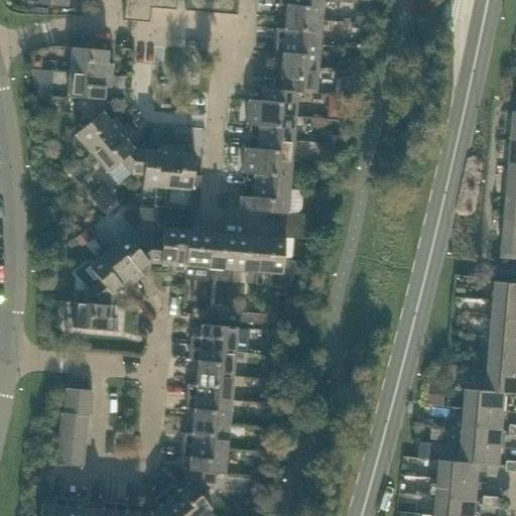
[(149,8),(149,0),(124,0),(124,7),(150,10),(150,8),(149,8)]
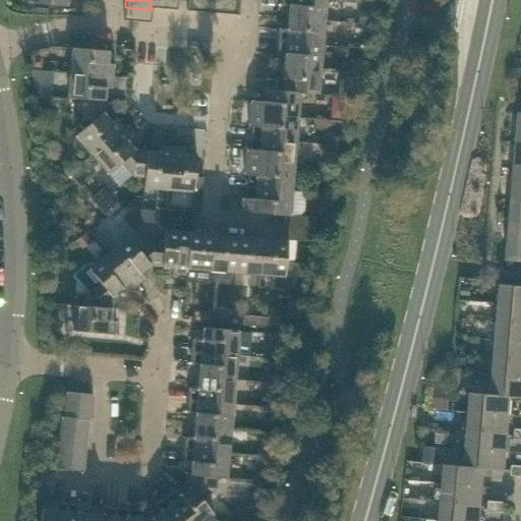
[(164,0),(151,0),(151,8),(152,8),(164,9),(164,0)]
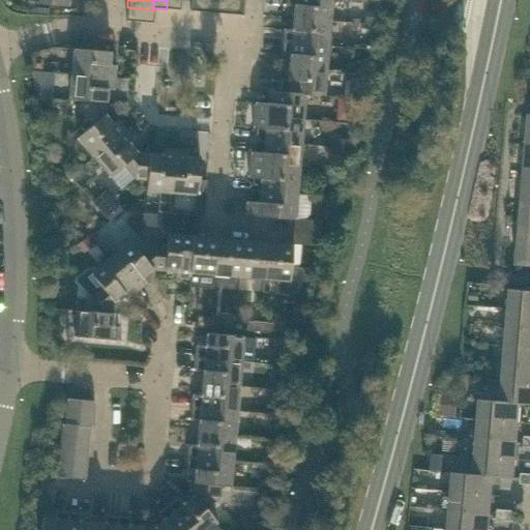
[(180,10),(180,0),(167,0),(167,9),(180,10)]
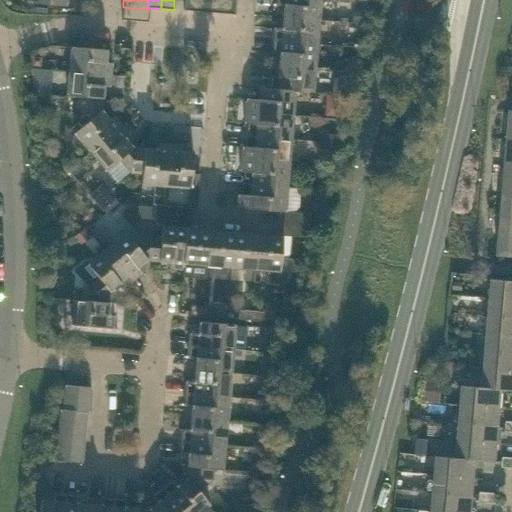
[(197,0),(184,0),(184,11),(196,12),(197,0)]
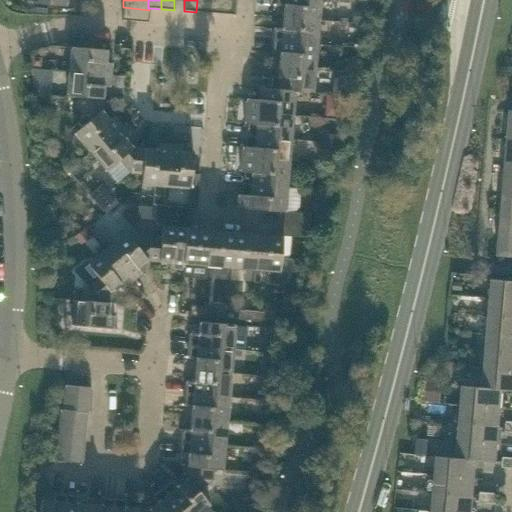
[(209,13),(210,0),(197,0),(196,12),(209,13)]
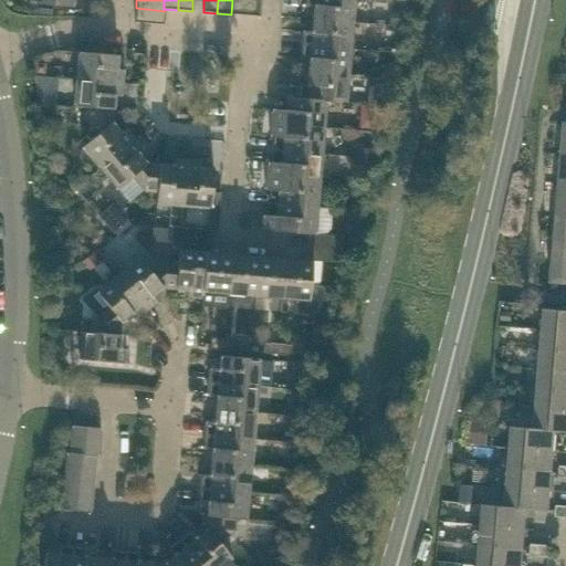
[(244,16),(245,0),(232,0),(231,14),(244,16)]
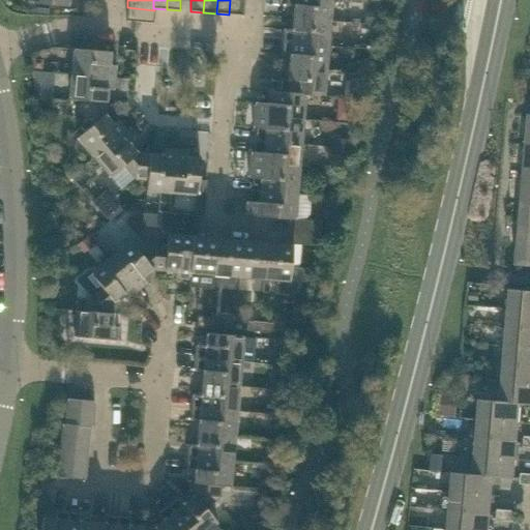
[(243,0),(230,0),(229,15),(243,16),(243,0)]
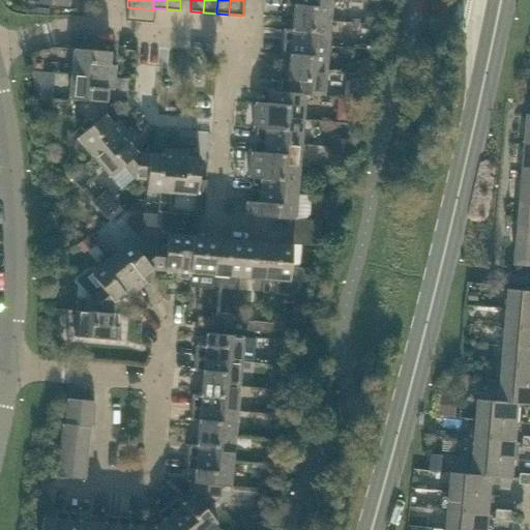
[(329,22),(331,0),(286,0),(286,6),(294,6),(293,19),(329,22)]
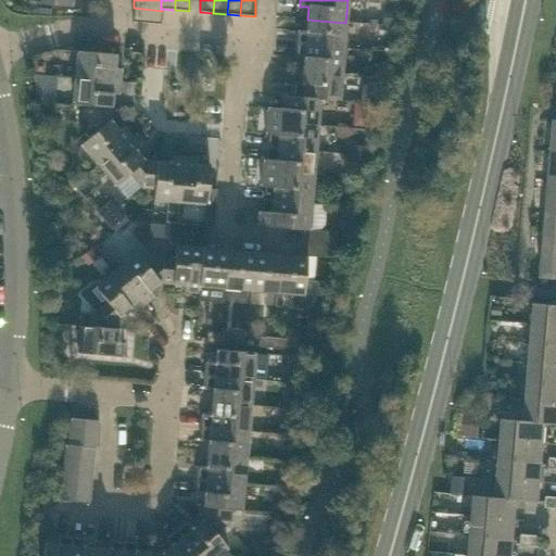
[(161,24),(162,11),(134,8),(133,22),(161,24)]
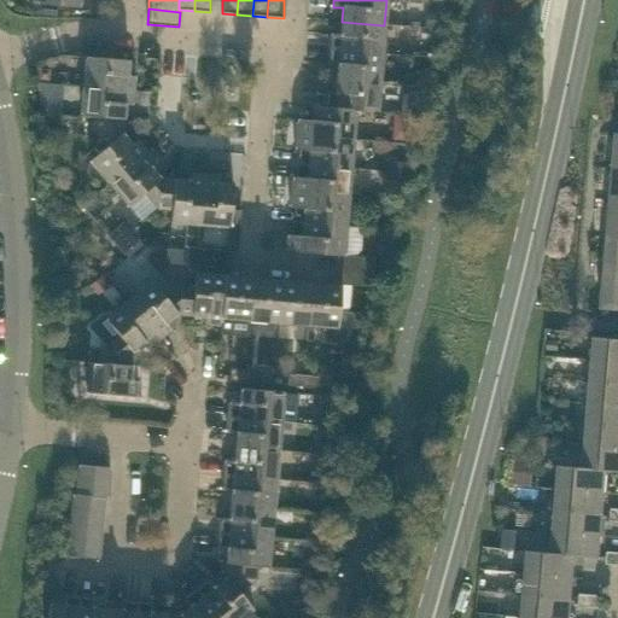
[(400,16),(398,34),(433,35),(435,18),(400,16)]
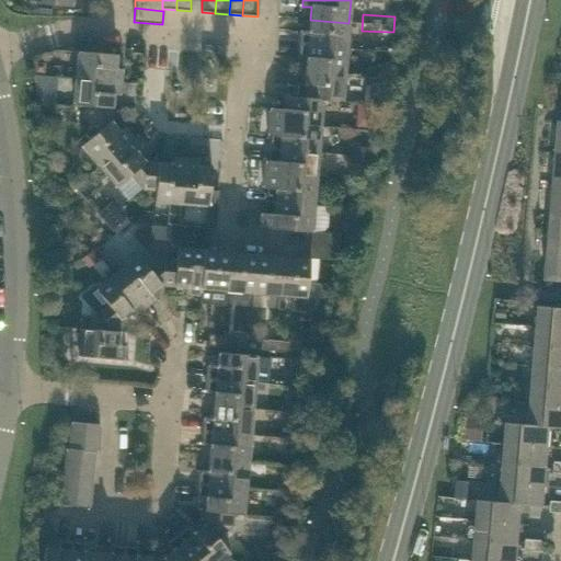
[(346,49),(348,23),(310,20),(309,32),(300,31),(299,45),(346,49)]
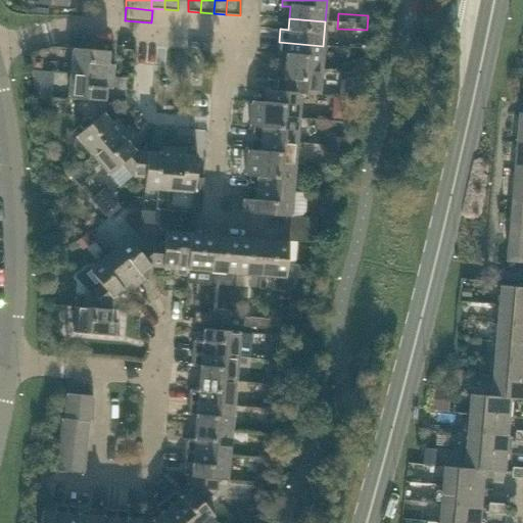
[(321,70),(323,46),(279,42),(277,54),(285,55),(285,66),(321,70)]
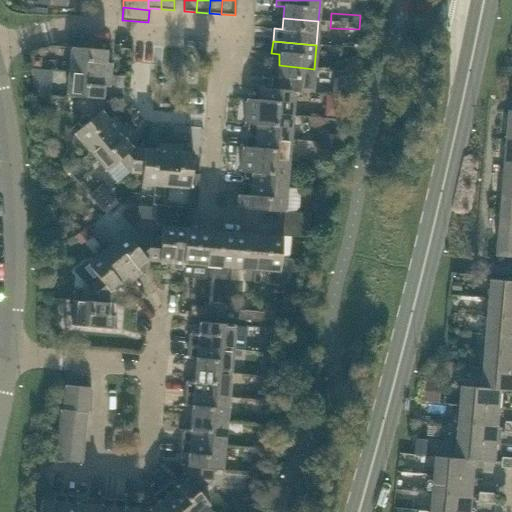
[(106,63),(107,51),(71,48),(69,72),(111,76),(112,64),(106,63)]
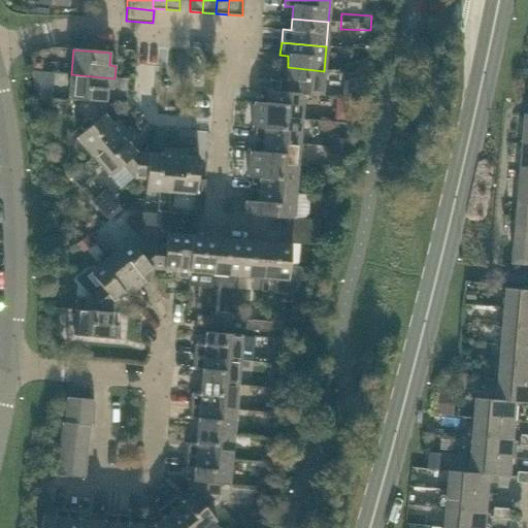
[(322,96),(324,71),(288,67),(287,79),(277,78),(276,92),(303,95),(322,96)]
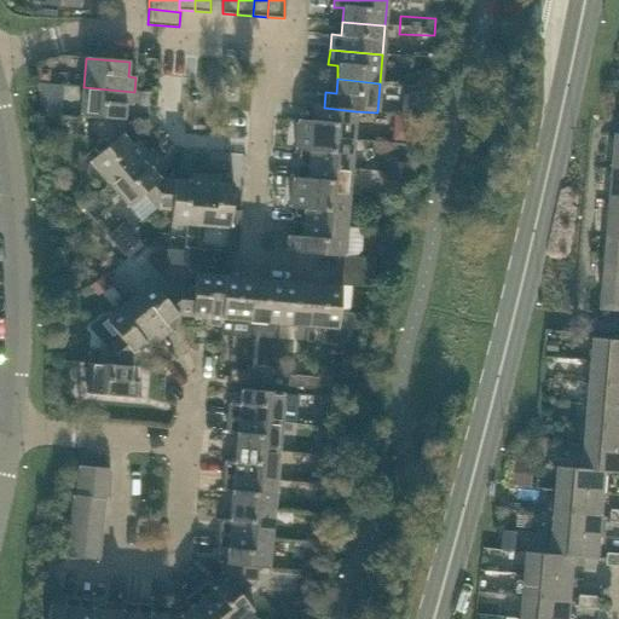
[(50,96),(50,85),(39,84),(38,94),(50,96)]
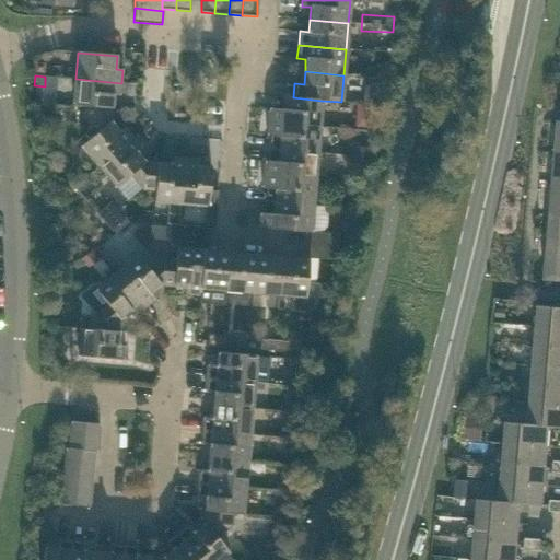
[(120,96),(121,83),(76,79),(73,106),(84,106),(113,108),(114,95),(120,96)]
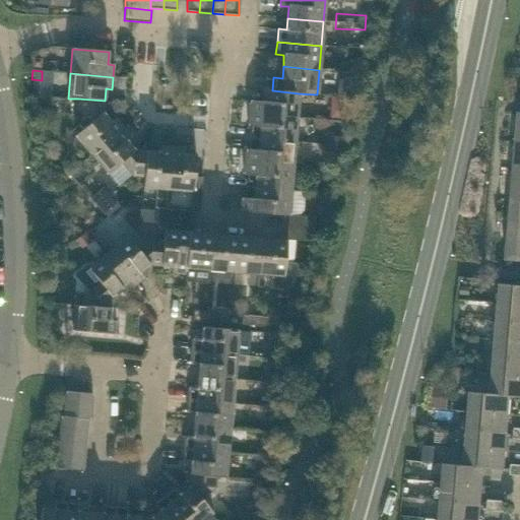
[(361,78),(352,78),(351,94),(360,95),(361,78)]
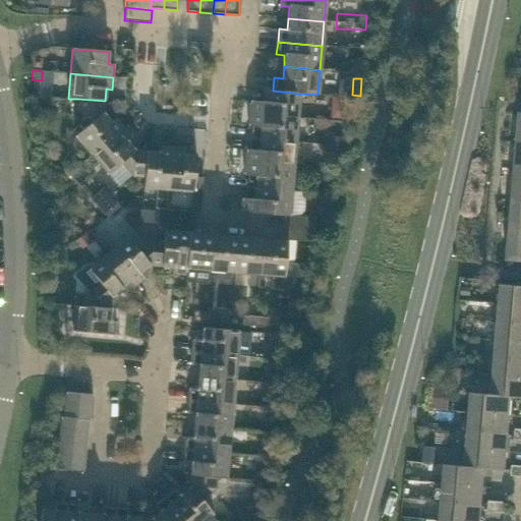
[(299,94),(273,91),(255,90),(254,102),(250,101),(248,114),(297,118),(299,94)]
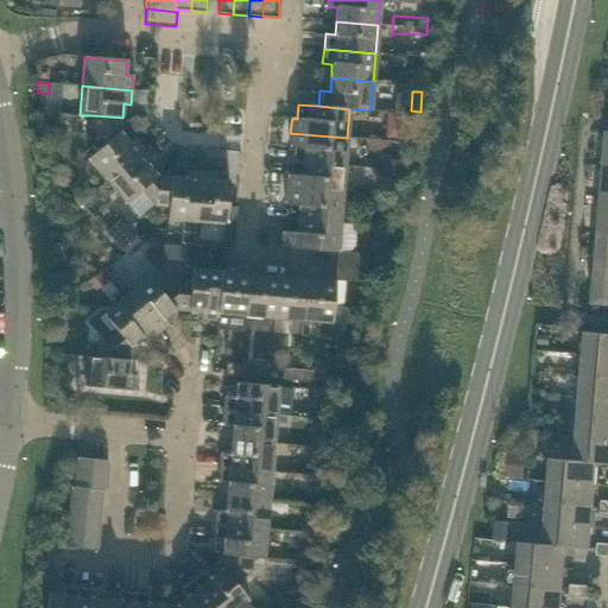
[(121,132),(122,118),(92,115),(90,128),(103,145),(88,159),(106,181),(145,149),(135,138),(130,143),(121,132)]
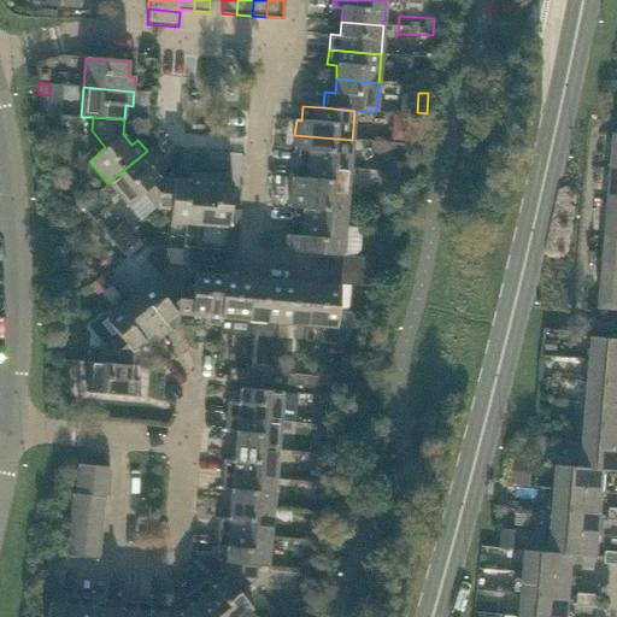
[(350,169),(352,140),(294,135),(293,151),(298,151),(297,164),(350,169)]
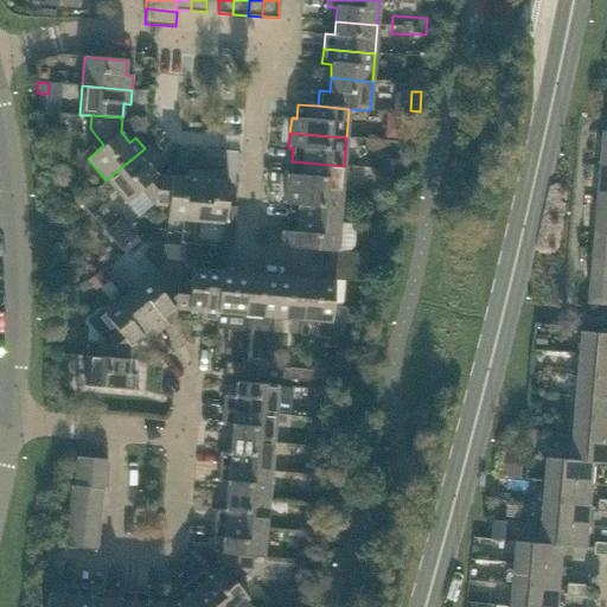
[(148,164),(153,160),(145,148),(106,180),(125,203),(141,190),(155,205),(168,206),(171,177),(157,176),(148,164)]
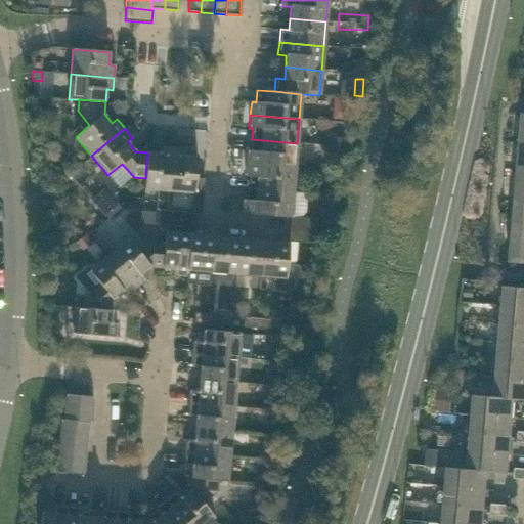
[(295,168),(297,143),(252,139),(251,150),(247,150),(246,164),(295,168)]
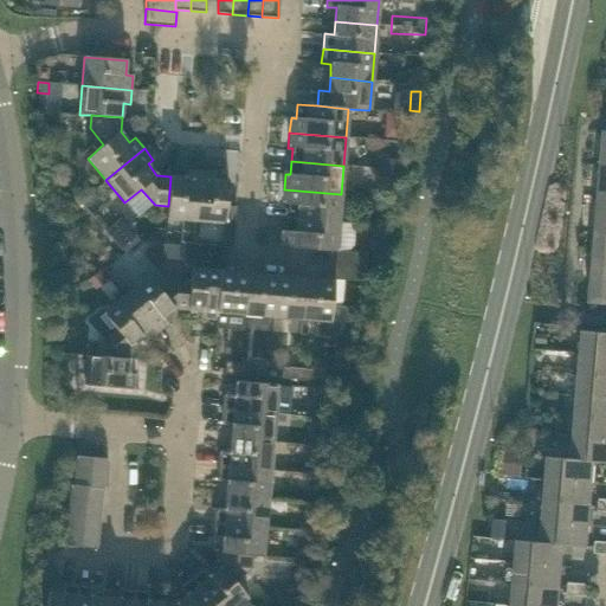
[(195,220),(200,172),(186,171),(185,178),(171,176),(168,206),(167,218),(195,220)]
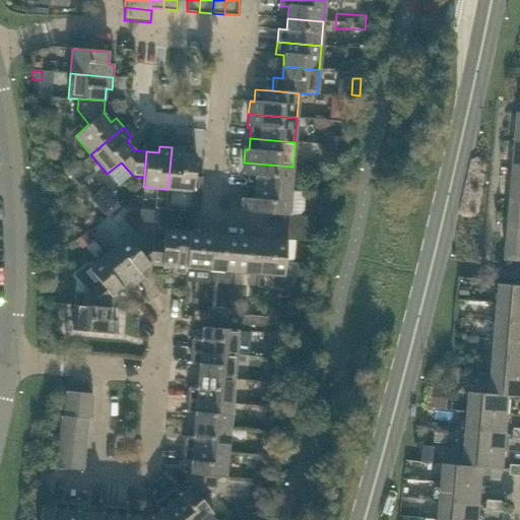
[(183,154),(184,148),(172,147),(168,189),(200,192),(202,178),(194,178),(196,155),(183,154)]
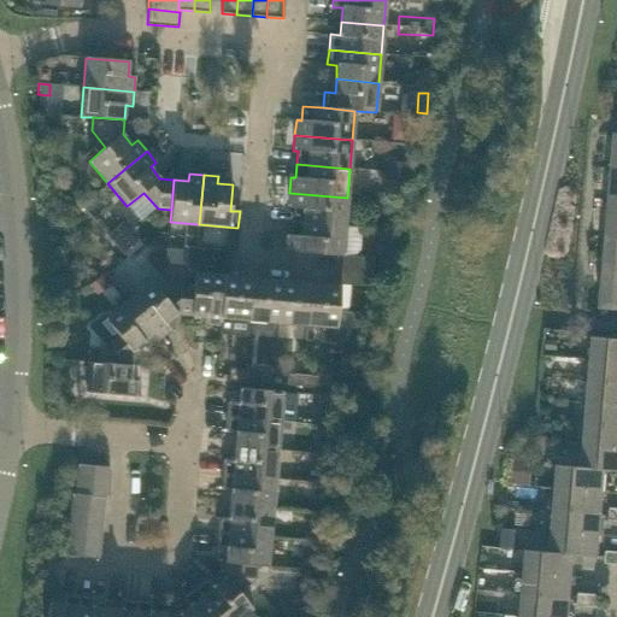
[(345,227),(347,198),(289,193),(288,207),(293,209),(292,222),(345,227)]
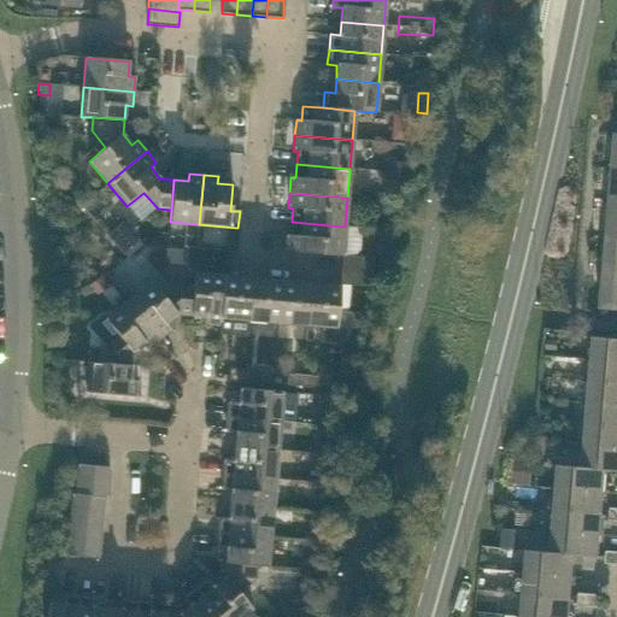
[(616,239),(616,204),(609,204),(605,239),(616,239)]
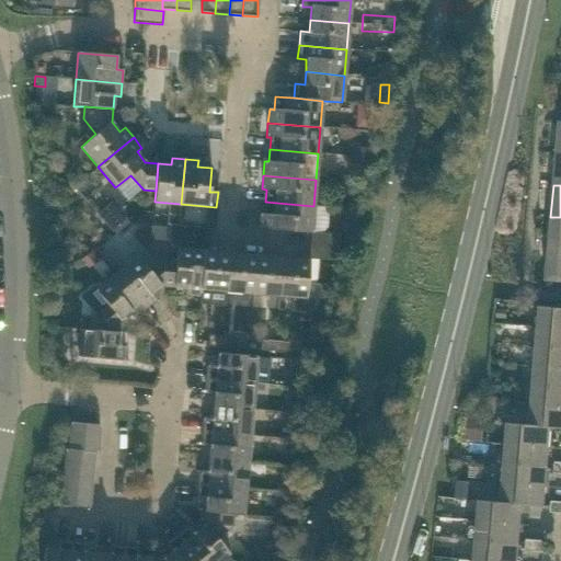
[(111,202),(99,212),(115,230),(126,220),(111,202)]
